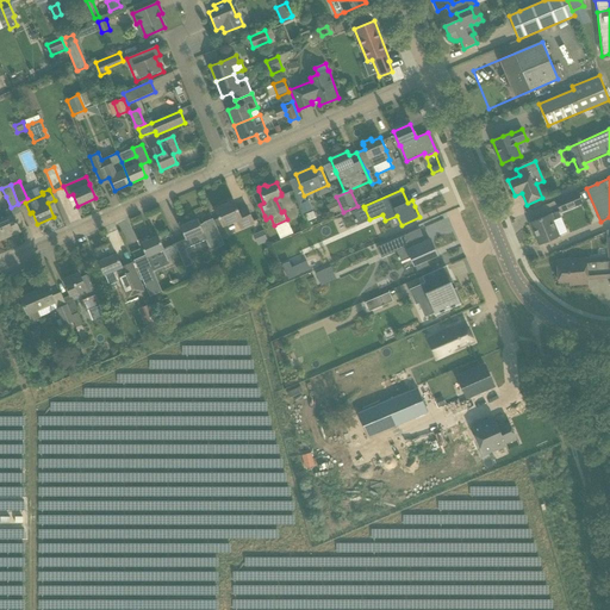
[(555,201),(560,212),(582,203),(578,193),(555,201)]
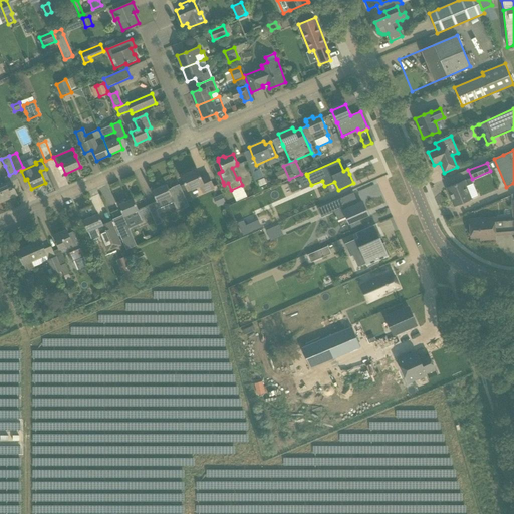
[(197,169),(181,176),(185,184),(188,191),(200,186),(203,193),(214,188),(212,183),(208,174),(200,177),(197,169)]
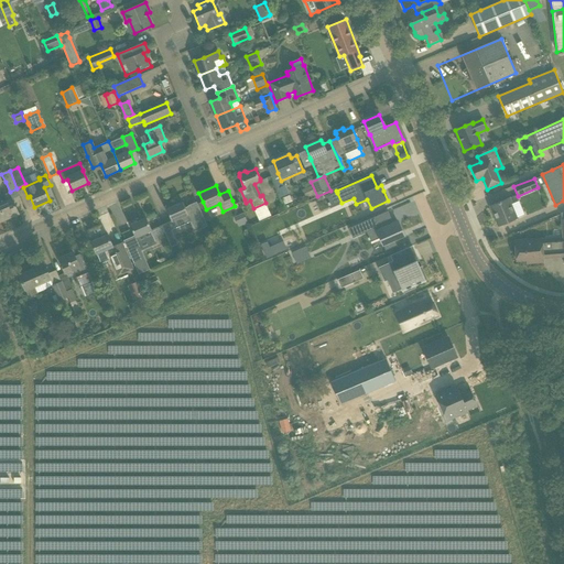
[(281,186),(277,188),(280,196),(281,197),(289,194),(289,193),(285,185),(283,185),(282,186),(281,186)]
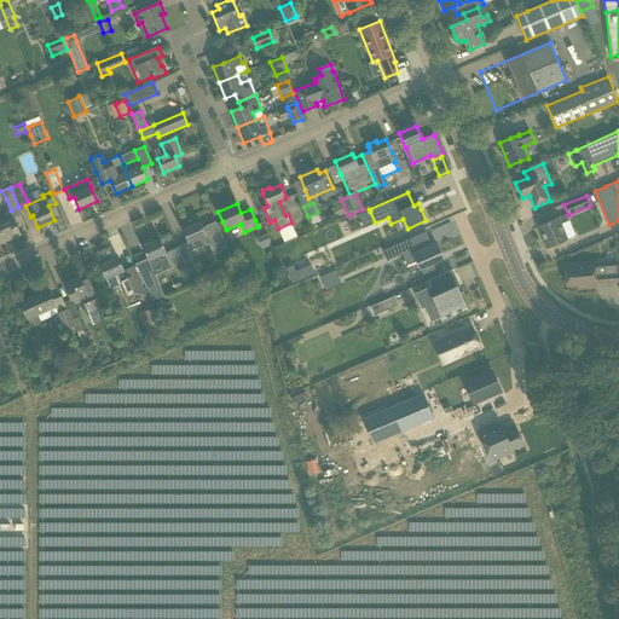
[(0,215),(0,226),(6,241),(21,235),(15,224),(13,218),(12,218),(10,212),(0,215)]
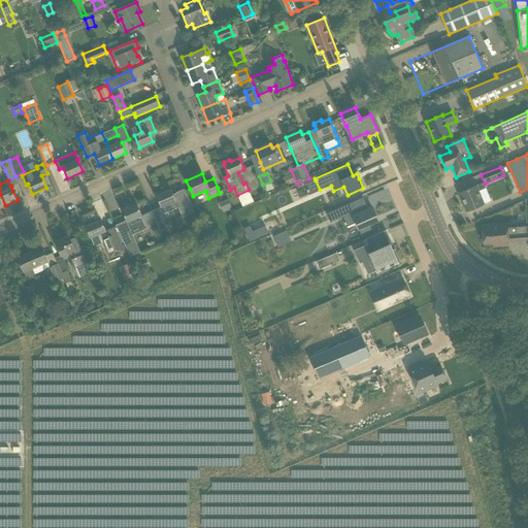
[(459,193),(466,212),(484,205),(477,191),(479,191),(476,186),(459,193)]
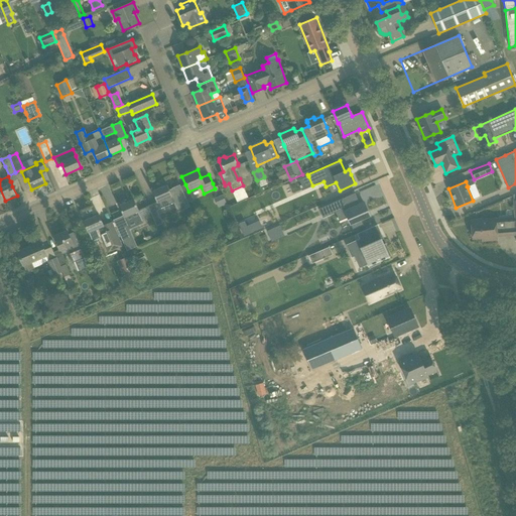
[(148,207),(157,227),(162,224),(156,210),(173,203),(177,212),(189,207),(179,184),(172,188),(169,190),(167,185),(152,191),(157,203),(148,207)]
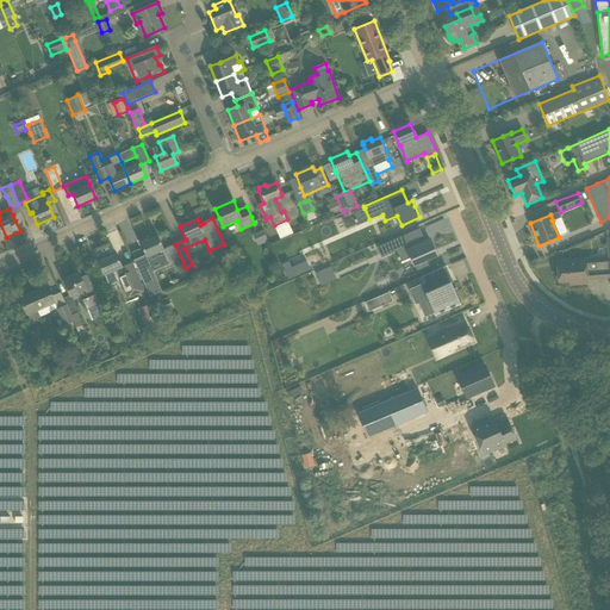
[(287,219),(274,225),(280,238),(280,240),(287,236),(286,232),(285,226),(290,225),(287,219)]
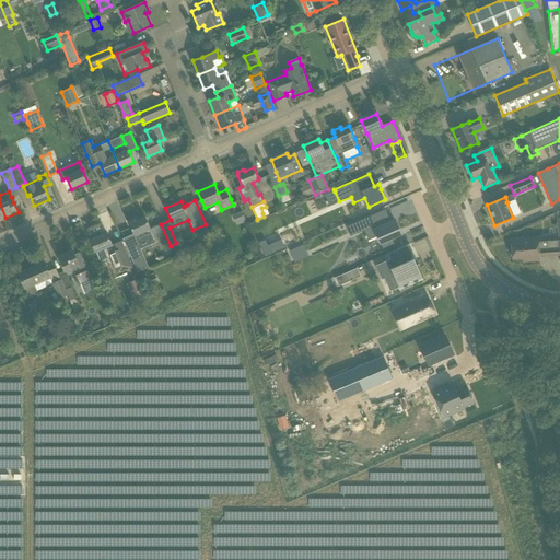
[(385,210),(346,226),(350,236),(363,231),(373,226),(377,236),(383,248),(394,244),(392,238),(400,235),(394,220),(391,221),(385,210)]
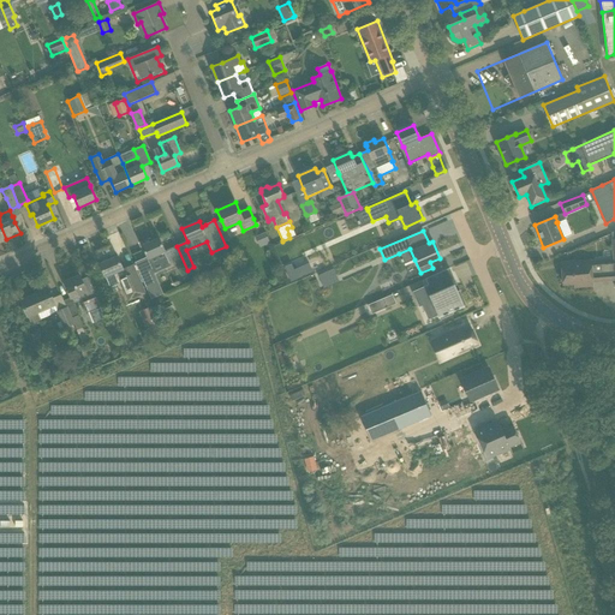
[(266,232),(255,237),(256,238),(258,245),(268,240),(266,232)]
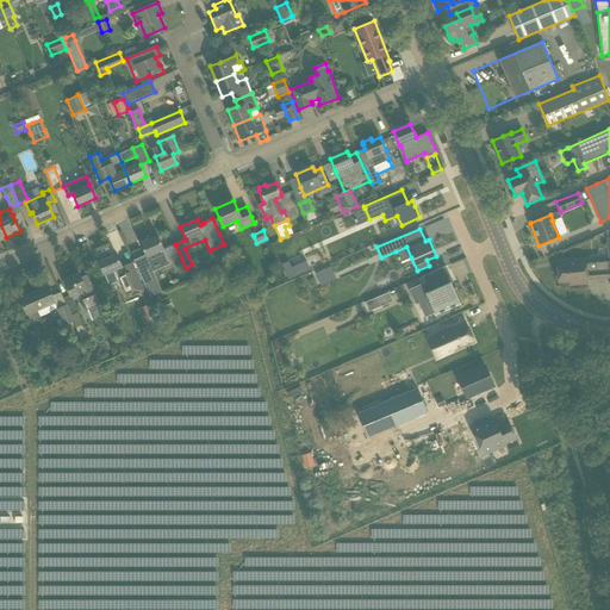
[(609,279),(609,282),(609,230),(608,231),(608,237),(607,237),(609,257),(566,261),(566,265),(558,265),(559,282),(577,281),(577,285),(587,284),(587,280),(609,279)]
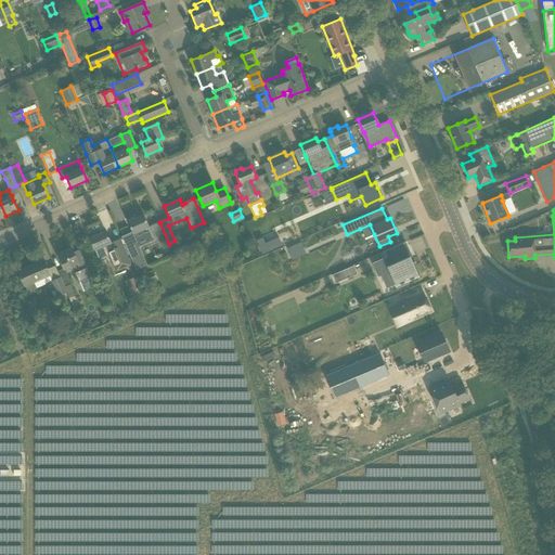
[(143,237),(146,244),(154,240),(149,228),(149,227),(144,215),(134,219),(134,218),(129,220),(130,221),(128,222),(132,232),(133,234),(137,241),(143,237)]
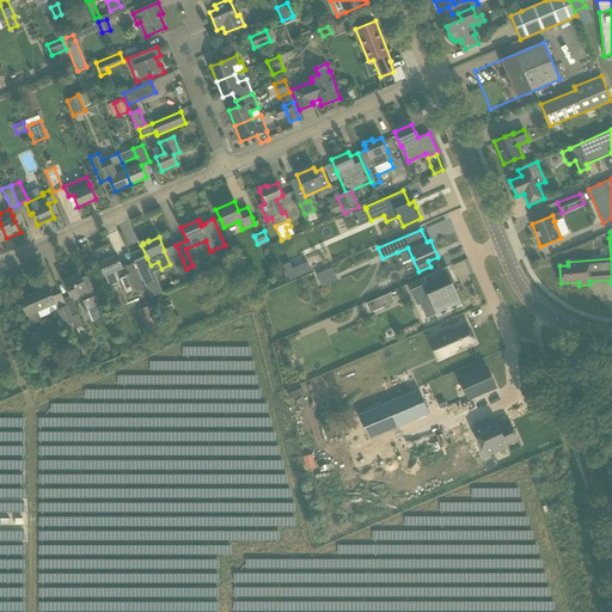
[(102,262),(99,263),(104,274),(105,276),(109,282),(120,279),(128,299),(145,292),(138,275),(133,264),(122,268),(117,255),(109,258),(106,257),(102,259),(102,262)]
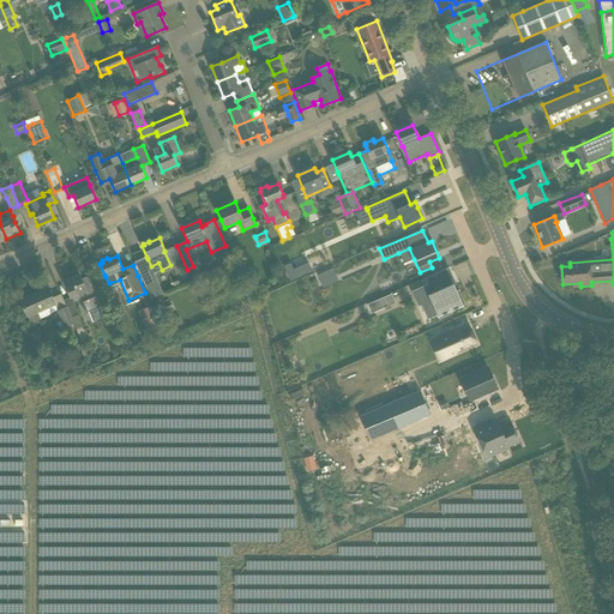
[(146,257),(134,262),(151,299),(163,294),(151,266),(148,259),(146,257)]
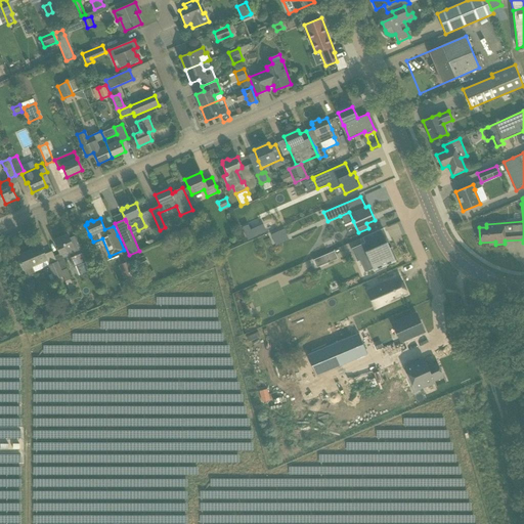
[(249,225),(243,227),(249,241),(267,232),(263,224),(251,230),(249,225)]
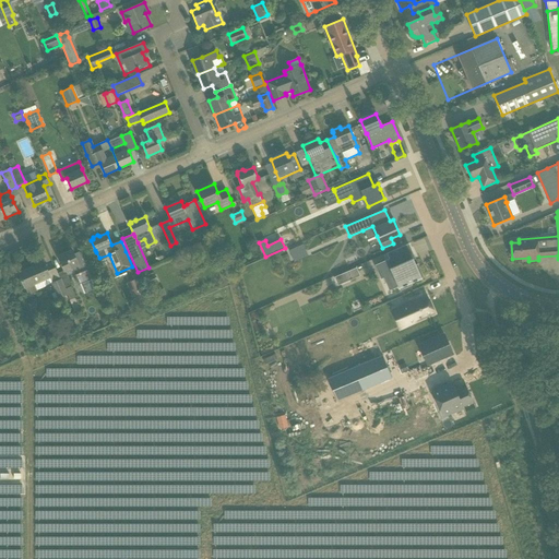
[(293,257),(306,251),(302,245),(289,250),(293,257)]
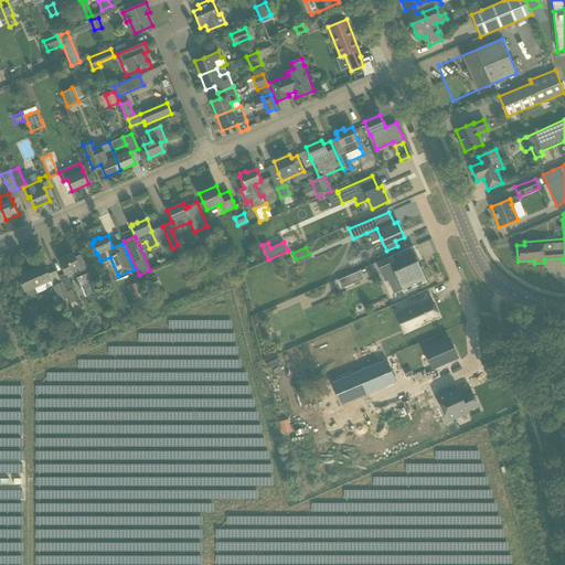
[(82,286),(86,297),(96,292),(92,281),(93,281),(82,256),(76,258),(73,251),(72,251),(73,253),(59,259),(65,275),(77,269),(78,273),(77,273),(78,276),(76,277),(81,287),(82,286)]
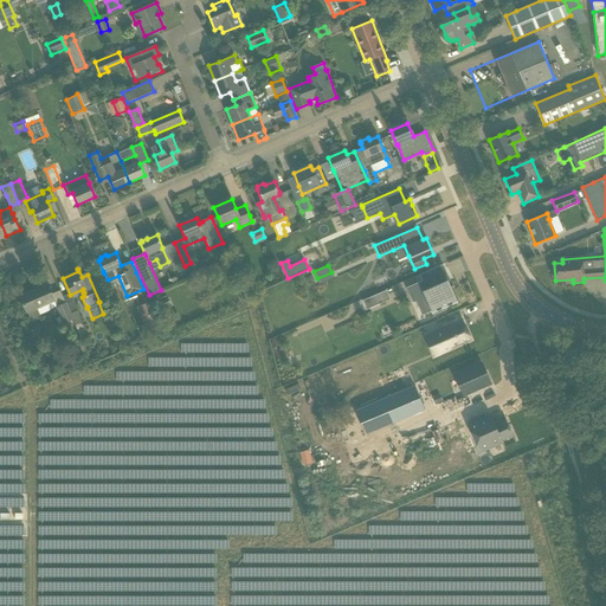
[(433,276),(406,288),(413,303),(416,302),(425,297),(431,311),(432,313),(433,315),(446,309),(445,307),(457,302),(457,301),(458,301),(452,287),(450,287),(447,281),(437,285),(433,276)]
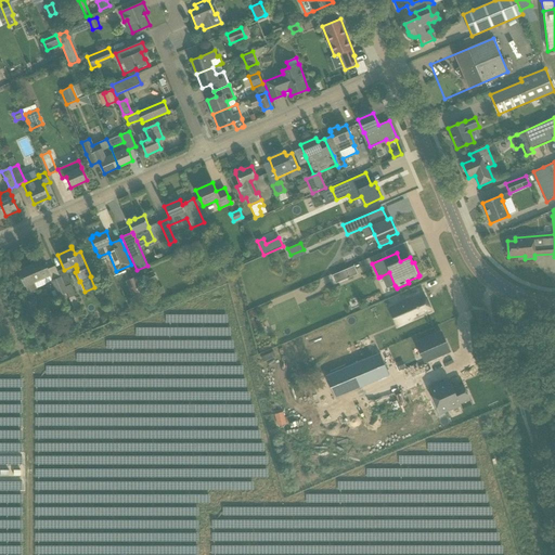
[(38,291),(34,282),(50,275),(43,260),(18,271),(29,295),(30,294),(38,291)]
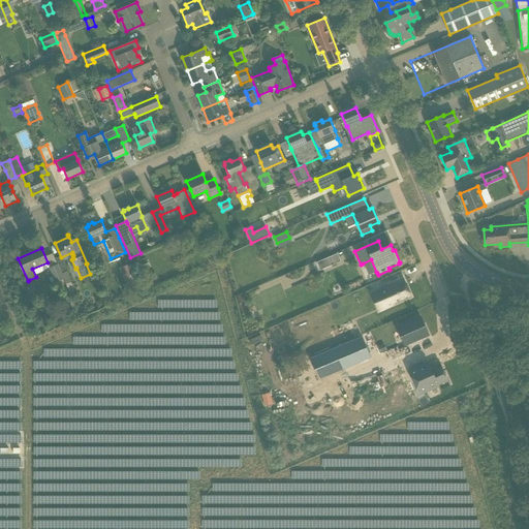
[(338,254),(328,258),(331,266),(341,261),(338,254)]
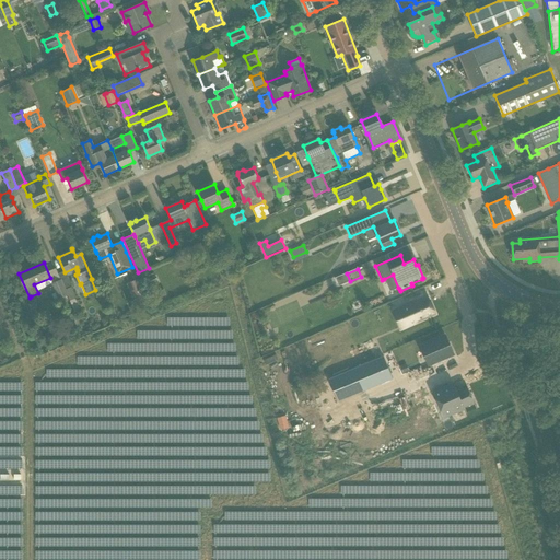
[(60,279),(61,281),(67,294),(70,301),(77,298),(71,288),(72,288),(68,276),(60,279)]
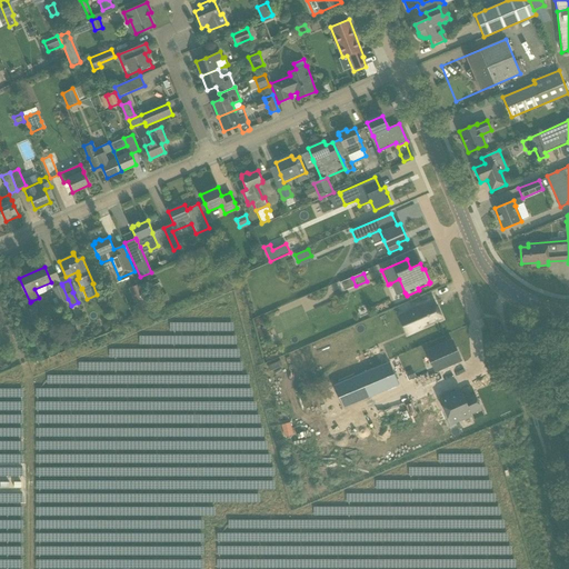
[(128,288),(137,310),(148,306),(139,283),(128,288)]
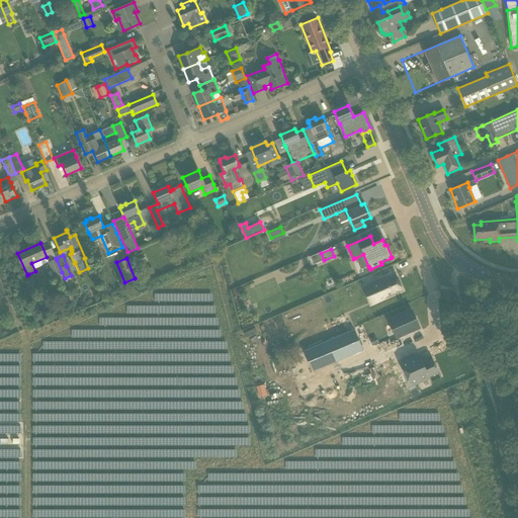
[(309,265),(322,292),(334,287),(321,259),(309,265)]
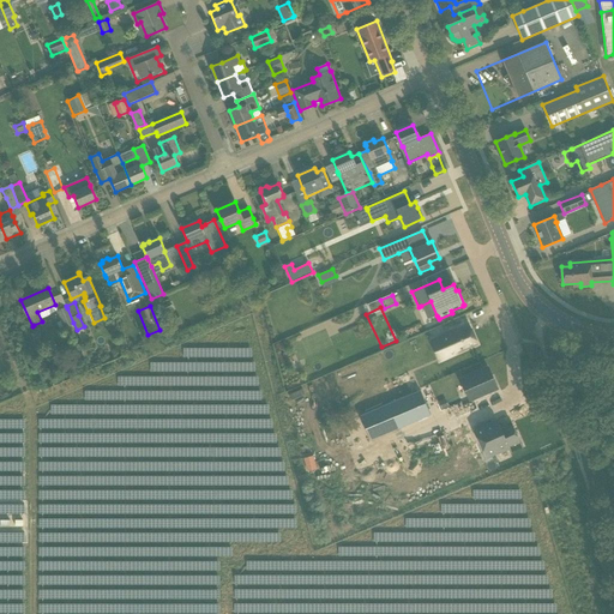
[(58,312),(64,327),(73,323),(67,308),(58,312)]
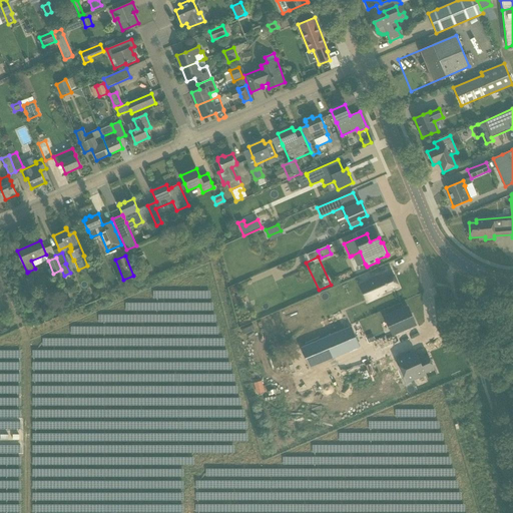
[(373,281),(367,283),(374,299),(399,288),(391,271),(373,280),(373,281)]
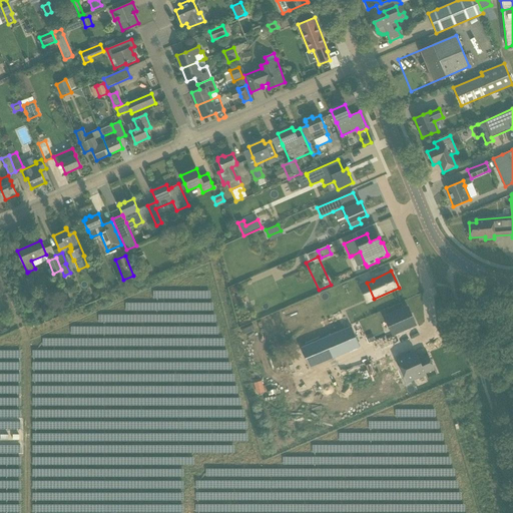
[(405,309),(387,317),(394,332),(401,329),(402,332),(416,326),(412,317),(410,318),(405,309)]
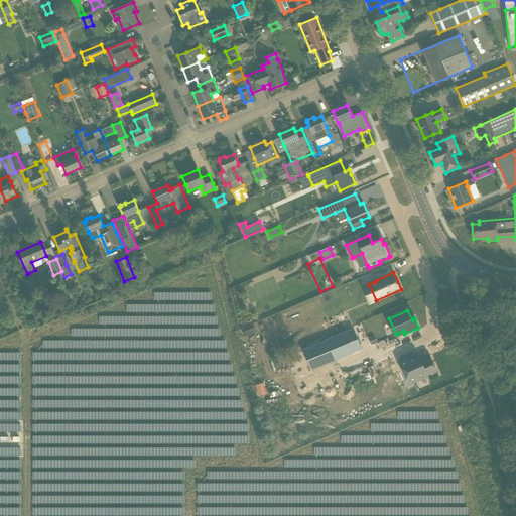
[(353,330),(325,341),(334,362),(361,350),(353,330)]
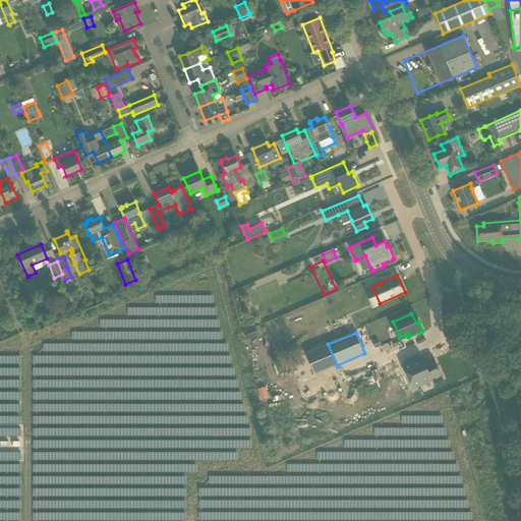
[(378,339),(371,342),(372,342),(374,348),(381,345),(379,339),(378,339)]
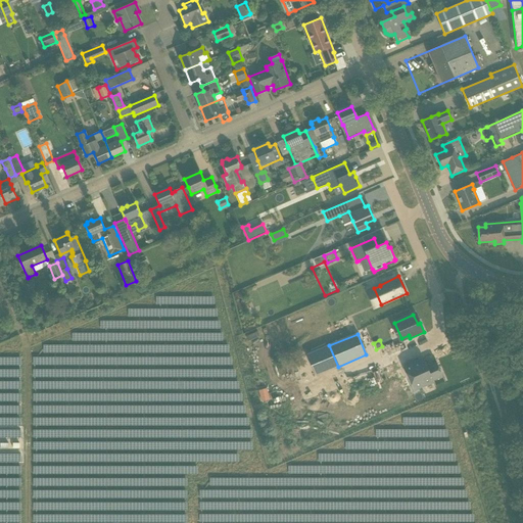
[(423,358),(405,367),(415,390),(433,382),(432,380),(441,376),(436,363),(427,367),(423,358)]
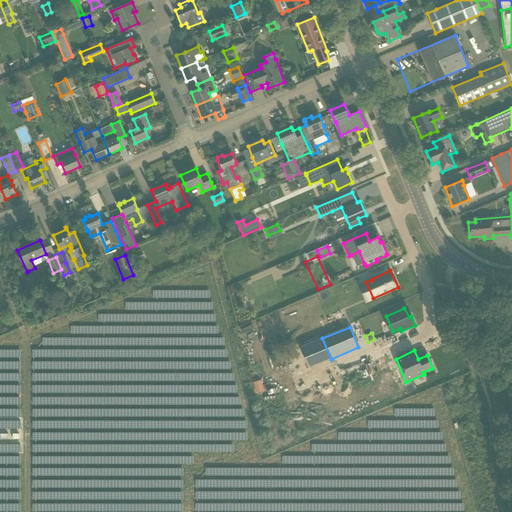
[(261,380),(254,382),(256,393),(263,391),(261,380)]
